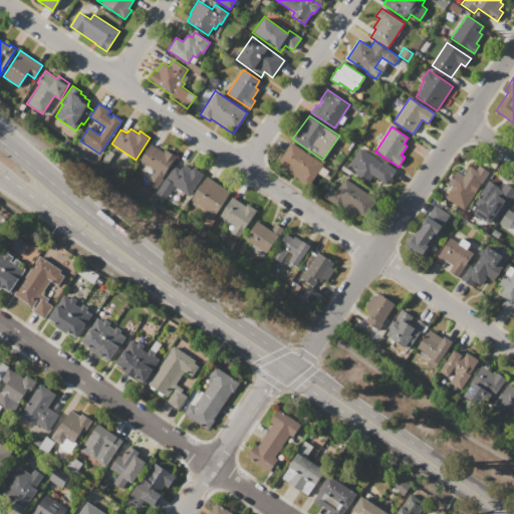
[(291,142),(323,164),(311,181),(300,173),(297,177),(277,163),(291,142)]
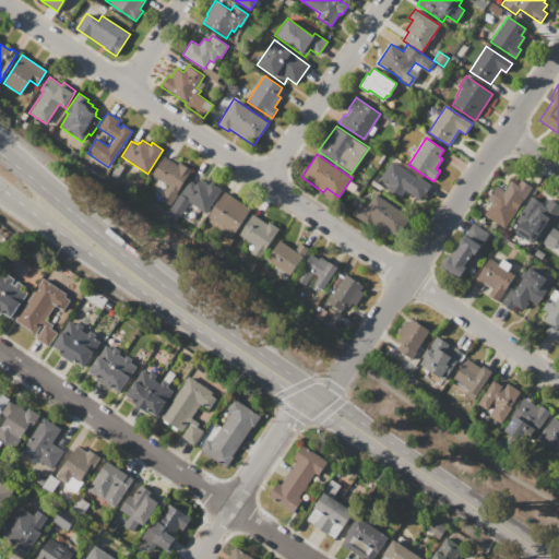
[(164,156),(177,165),(179,162),(191,169),(176,192),(178,193),(170,205),(161,199),(169,185),(153,174),(164,156)]
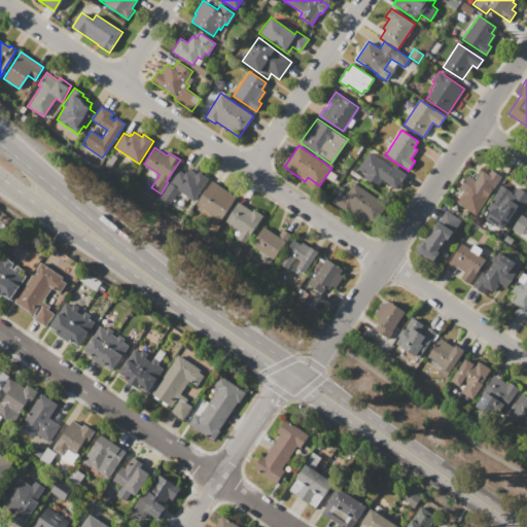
[(369,151),(391,167),(392,165),(406,173),(395,190),(381,181),(377,186),(363,178),(366,174),(357,169),(369,151)]
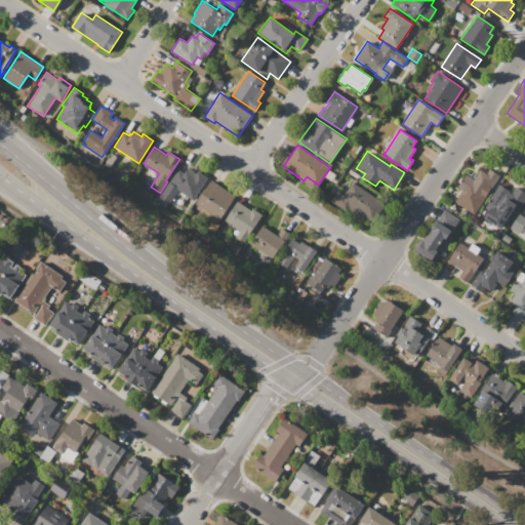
[(178,169),(185,173),(188,168),(196,174),(198,171),(207,177),(193,200),(177,190),(169,204),(160,198),(178,169)]
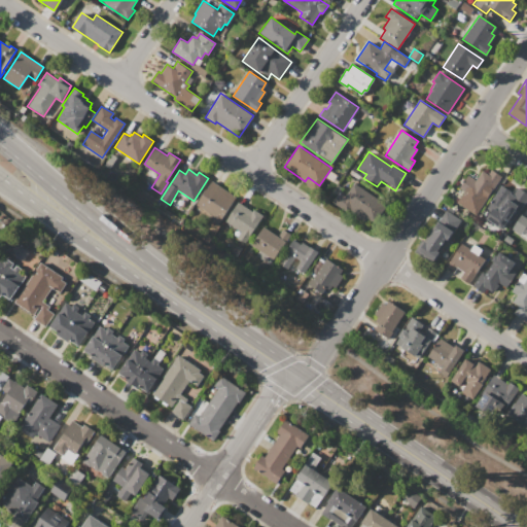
[(501,176),(477,215),(457,203),(464,191),(460,188),(468,175),(476,180),(482,171),(488,174),(490,170),(501,176)]
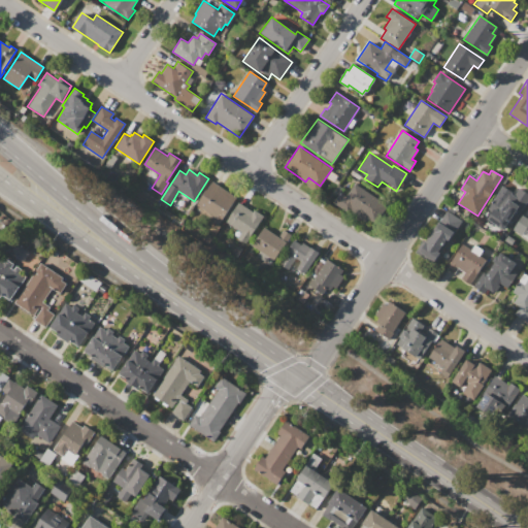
[(211,180),(236,197),(218,226),(209,221),(212,217),(196,205),(211,180)]
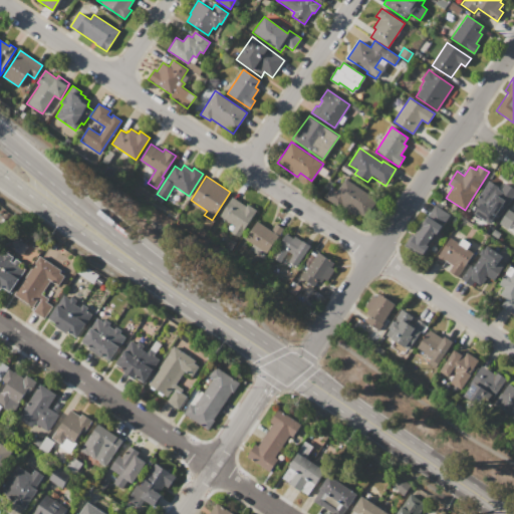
[(324,197),(330,187),(336,191),(344,178),(376,199),(362,222),(324,197)]
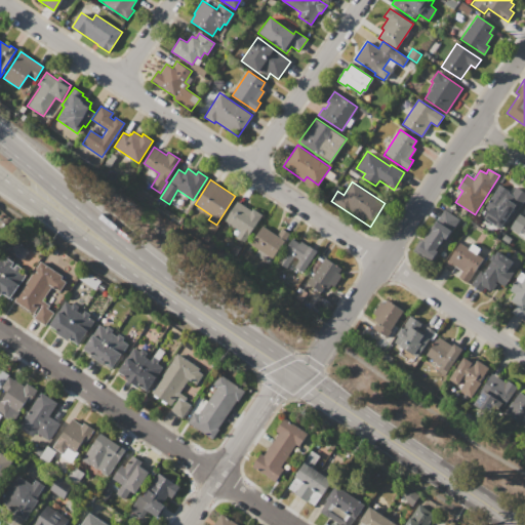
[(516,187),(524,192),(524,198),(519,208),(515,206),(500,230),(482,218),(490,206),(487,204),(492,197),(499,201),(505,192),(511,195),(516,187)]
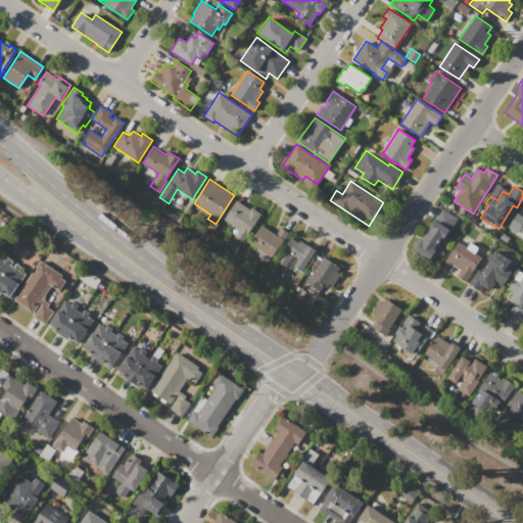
[(236,199),(250,209),(252,207),(262,214),(256,221),(248,234),(243,241),(234,236),(239,230),(224,220),(236,199)]
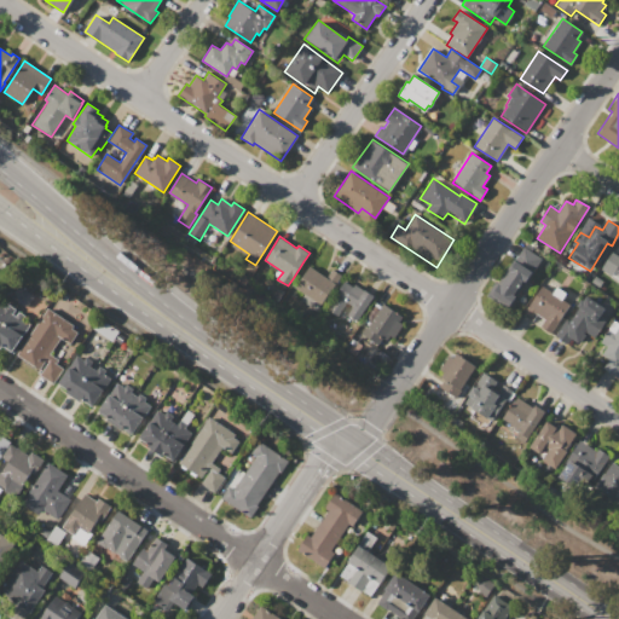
[(524,246),(525,247),(528,242),(536,247),(532,252),(542,259),(525,283),(522,282),(513,295),(515,296),(509,306),(492,295),(498,285),(501,287),(510,272),(509,271),(516,261),(514,260),(524,246)]
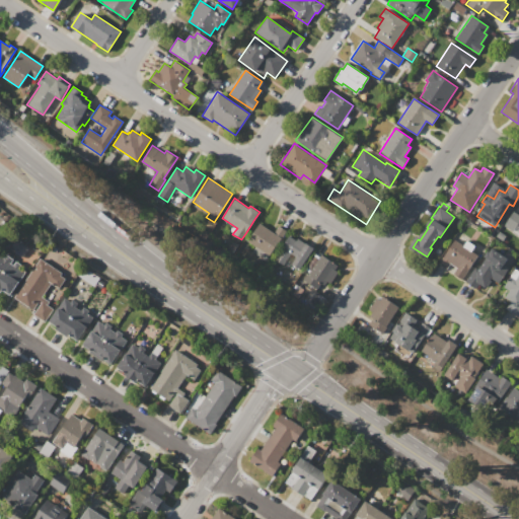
[(518,223),(513,231),(504,225),(514,212),(518,215),(518,223)]
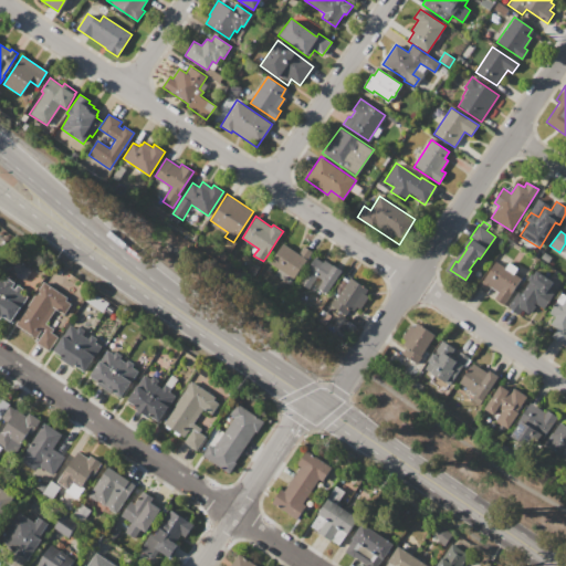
[(312,251),(293,279),(269,263),(282,243),(299,253),(303,247),(312,251)]
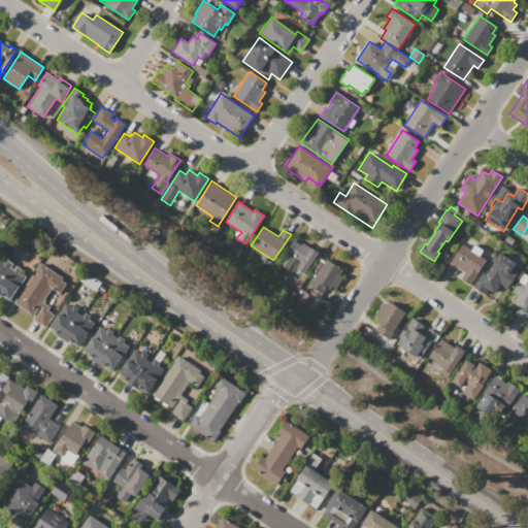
[(293,239),(301,244),(303,242),(319,253),(305,274),(297,269),(301,262),(296,258),(289,270),(279,264),(288,252),(286,252),(293,239)]
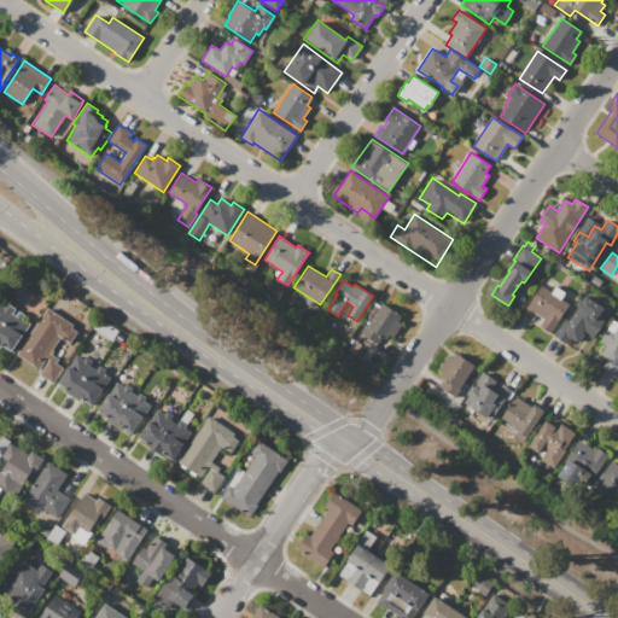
[(541,285),(552,292),(555,286),(565,293),(561,298),(569,303),(549,332),(540,326),(544,320),(536,314),(531,320),(522,314),(541,285)]
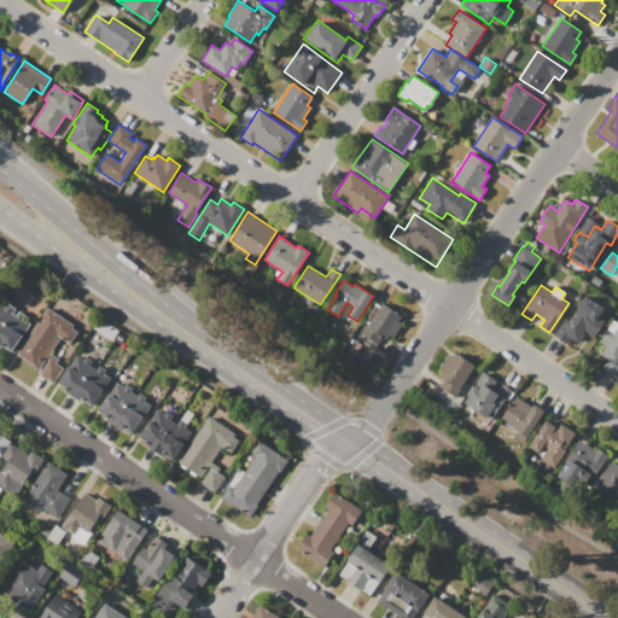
[(586,295),(605,308),(599,318),(605,321),(593,339),(587,334),(576,349),(555,333),(566,318),(569,320),(578,307),(576,305),(581,298),(583,299),(586,295)]
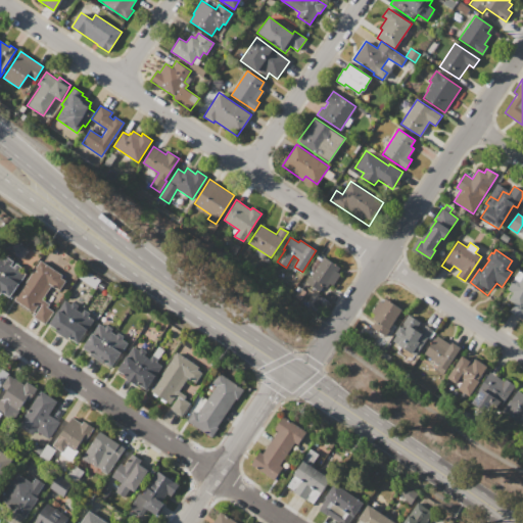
[(0,256),(3,258),(5,255),(13,262),(11,264),(14,266),(16,264),(25,269),(22,272),(26,274),(10,297),(2,292),(1,294),(0,293),(0,256)]
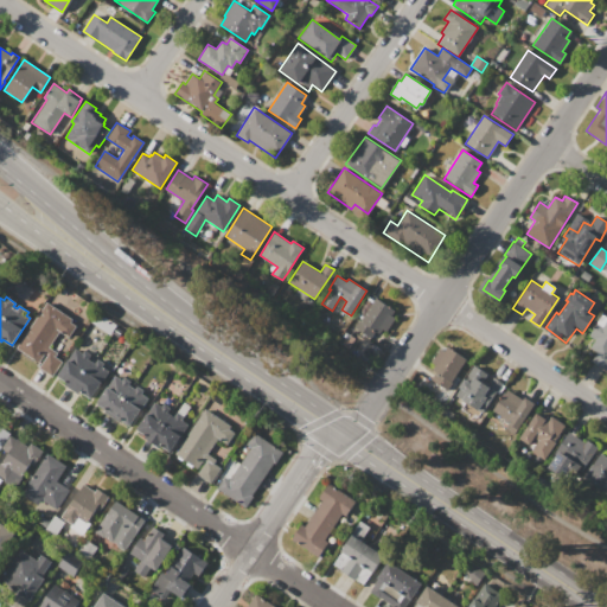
[(375,299),(395,311),(391,315),(395,318),(387,332),(382,330),(379,334),(376,331),(371,338),(355,328),(359,320),(362,321),(375,299)]
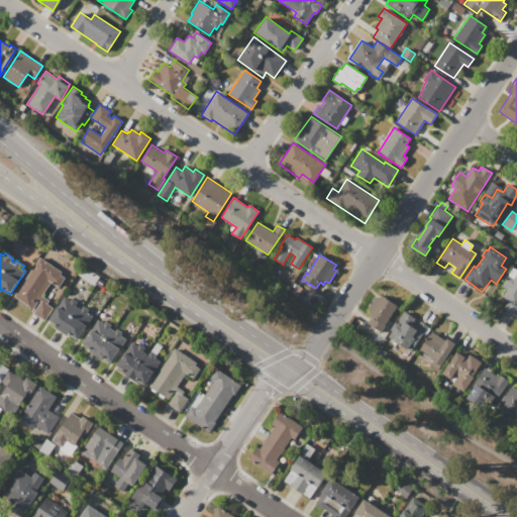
[(39,257),(62,272),(60,275),(64,277),(58,287),(50,282),(41,296),(48,300),(46,304),(52,307),(43,319),(33,313),(40,303),(38,301),(33,309),(14,297),(39,257)]
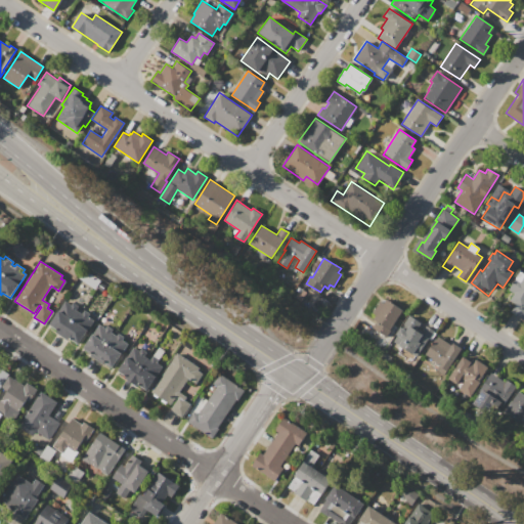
[(523,315),(522,318),(499,303),(522,269),(523,270),(523,315)]
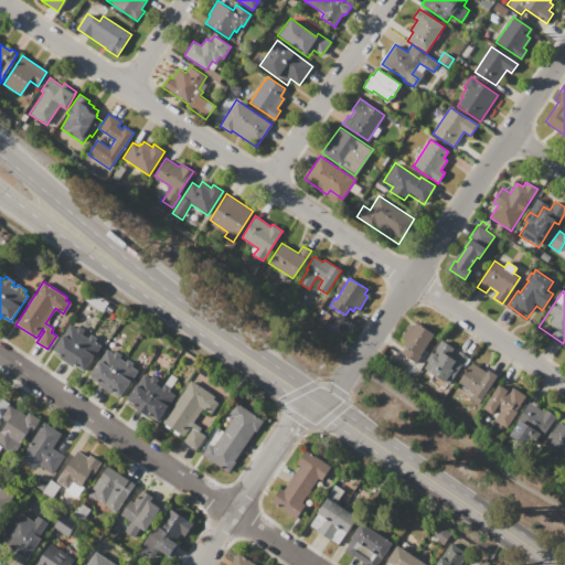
[(435,333),(416,363),(402,353),(406,347),(403,344),(405,340),(402,338),(409,324),(414,327),(417,322),(435,333)]
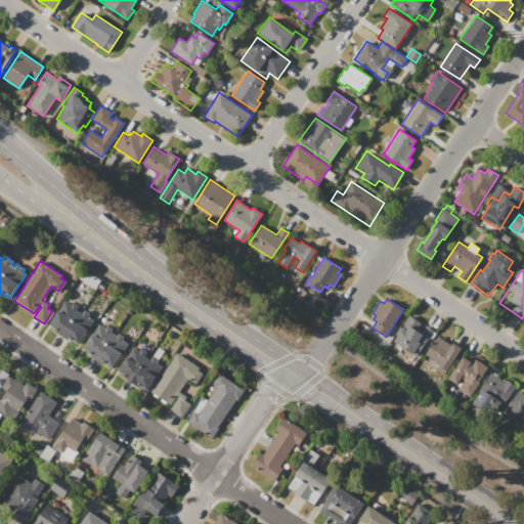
[(66,301),(72,305),(73,302),(79,306),(77,309),(82,313),(85,310),(90,314),(89,316),(94,320),(79,343),(71,338),(69,340),(57,332),(58,330),(49,323),(66,301)]
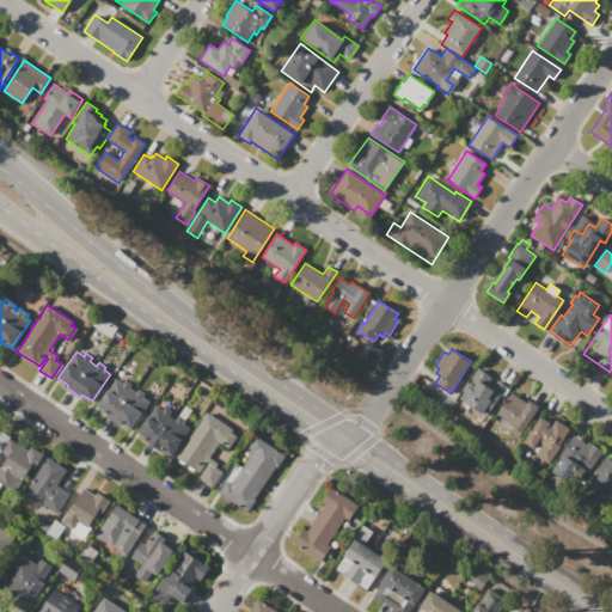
[(459,398),(464,391),(463,390),(469,381),(469,383),(478,368),(491,377),(487,384),(493,387),(497,379),(508,385),(501,396),(500,396),(487,416),(459,398)]
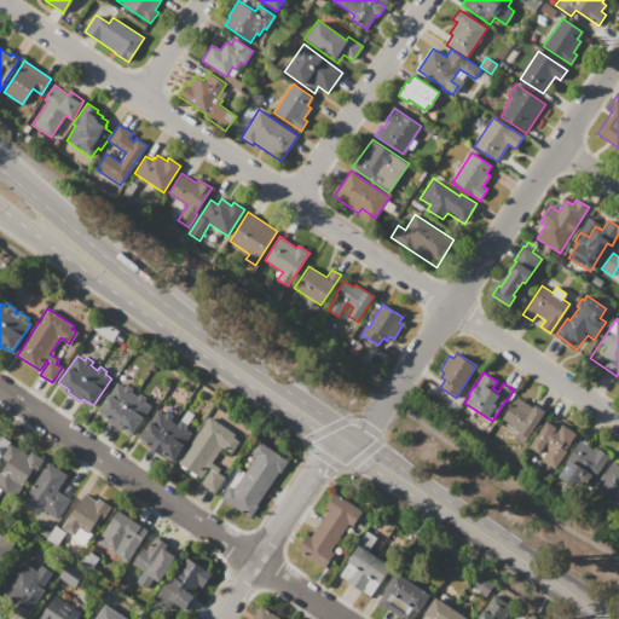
[(117,383),(123,388),(126,385),(133,389),(131,393),(137,397),(139,393),(146,398),(144,401),(151,406),(133,434),(123,428),(122,429),(108,420),(109,418),(98,411),(117,383)]
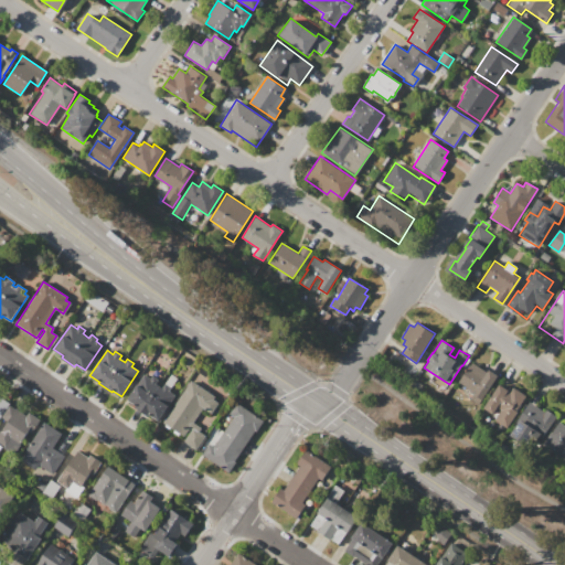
[(472,362),(487,372),(488,370),(498,376),(478,405),(470,398),(473,394),(465,388),(466,386),(459,382),(472,362)]
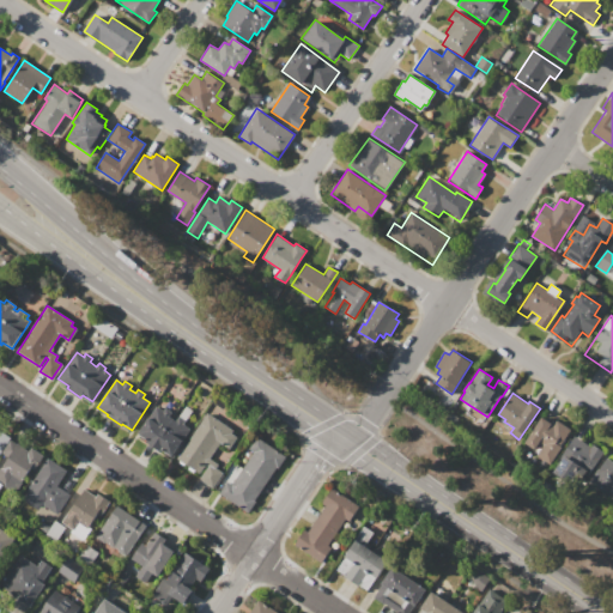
[(156,406),(163,411),(165,407),(173,412),(169,416),(176,420),(178,416),(184,420),(182,424),(190,429),(171,456),(162,450),(161,451),(146,442),(147,441),(138,434),(156,406)]
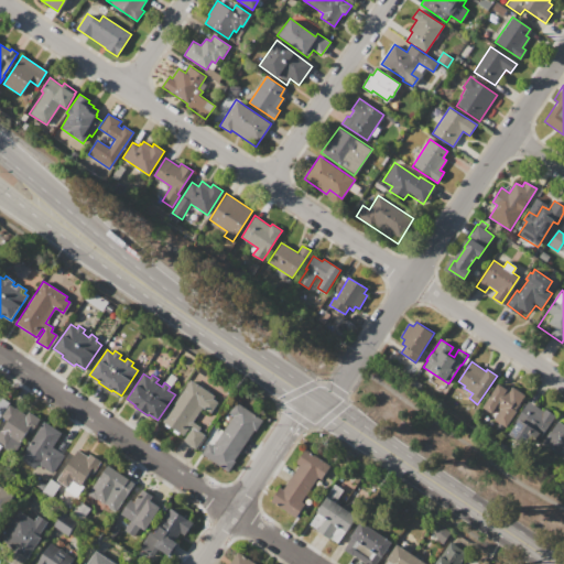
[(191,379),(215,396),(213,399),(218,402),(212,412),(203,407),(193,422),(201,427),(198,431),(205,435),(195,448),(183,441),(192,429),(190,427),(184,435),(162,421),(191,379)]
